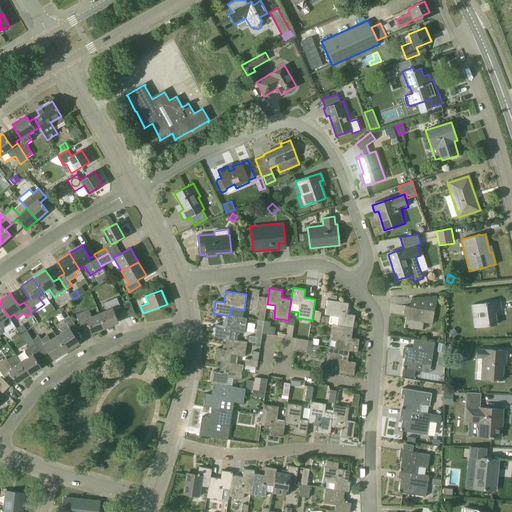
[(404,327),(422,331),(423,322),(432,324),(437,296),(411,299),(410,307),(405,306),(404,313),(407,313),(404,327)]
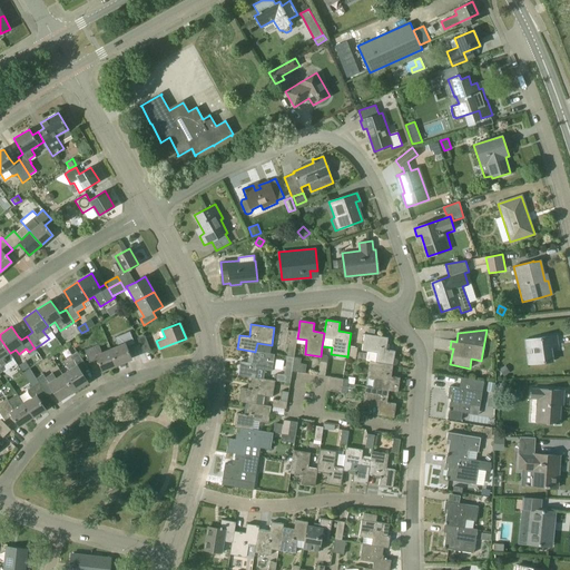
[(297,338),(298,332),(291,331),(287,356),(294,357),(295,351),(297,338)]
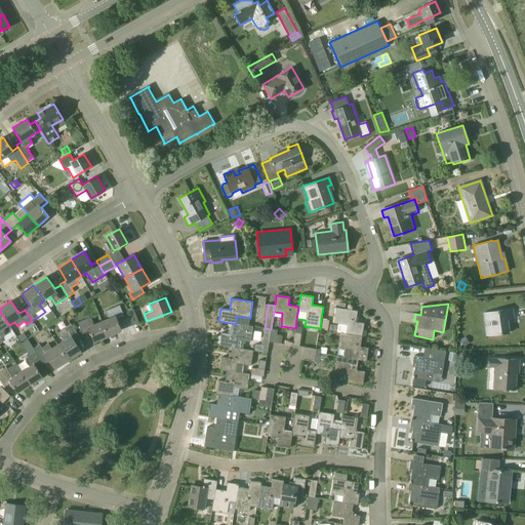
[(121,330),(117,319),(124,316),(120,306),(106,311),(109,318),(102,321),(108,335),(121,330)]
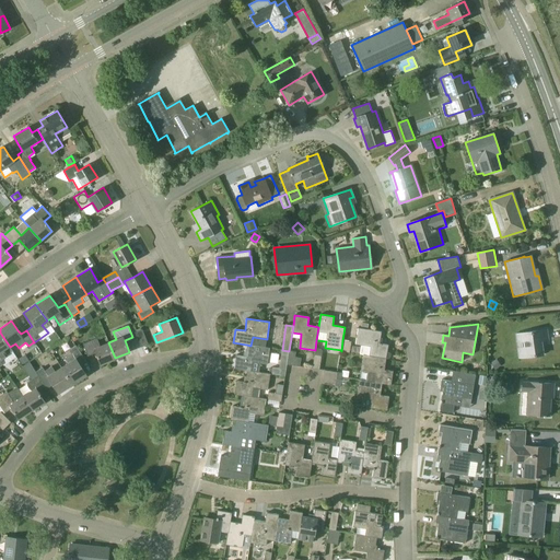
[(363,356),(386,359),(388,345),(380,343),(382,331),(368,329),(361,328),(358,328),(356,345),(364,346),(363,354),(363,356)]
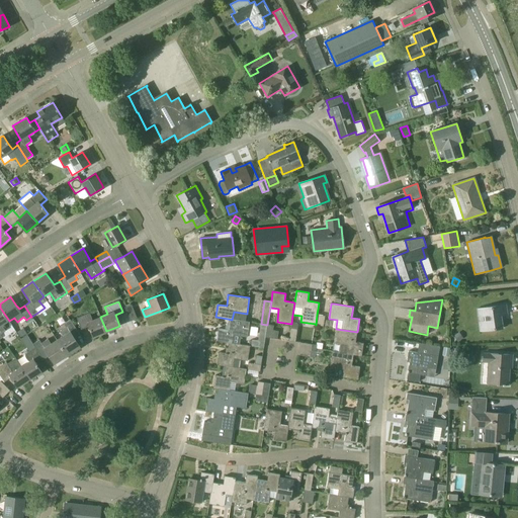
[(124,308),(131,321),(137,319),(132,305),(124,308)]
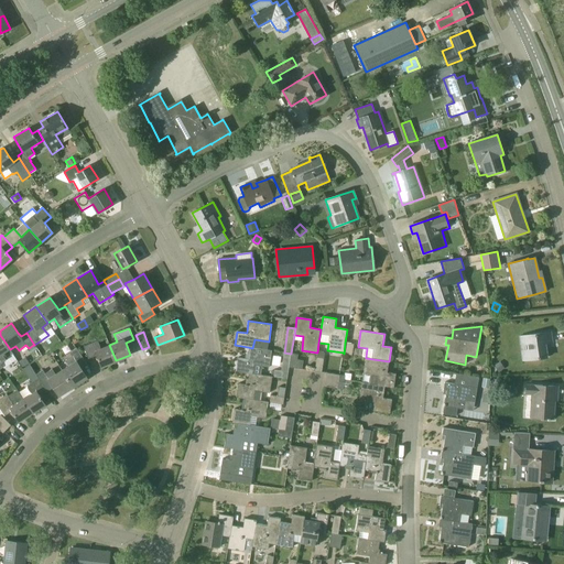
[(522,360),(546,357),(545,343),(552,343),(551,332),(519,337),(522,360)]
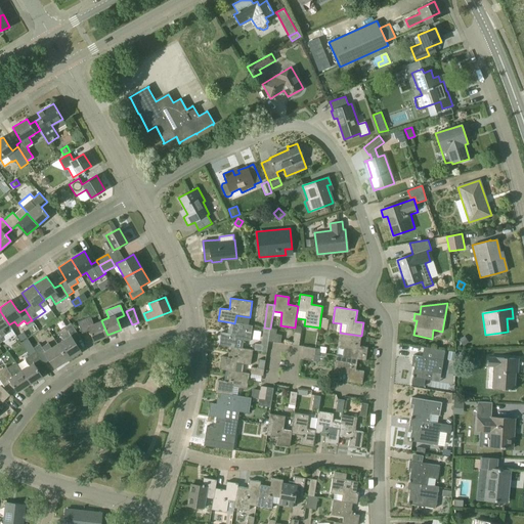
[(0,343),(3,341),(2,341),(7,337),(6,335),(7,334),(6,332),(12,329),(9,324),(0,311),(0,343)]
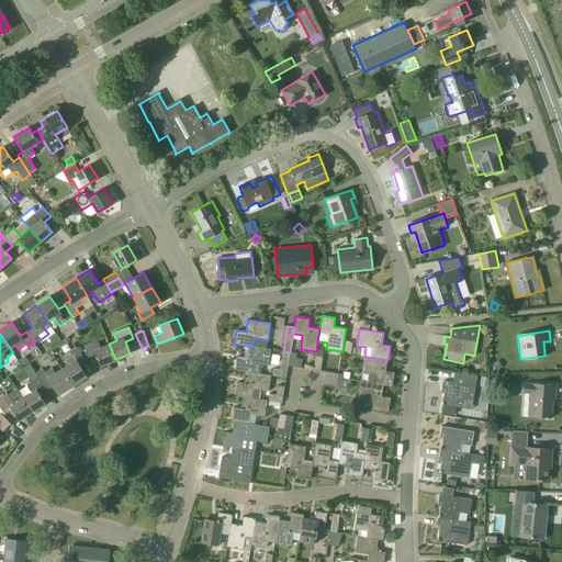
[(70,338),(74,344),(80,339),(76,334),(70,338)]
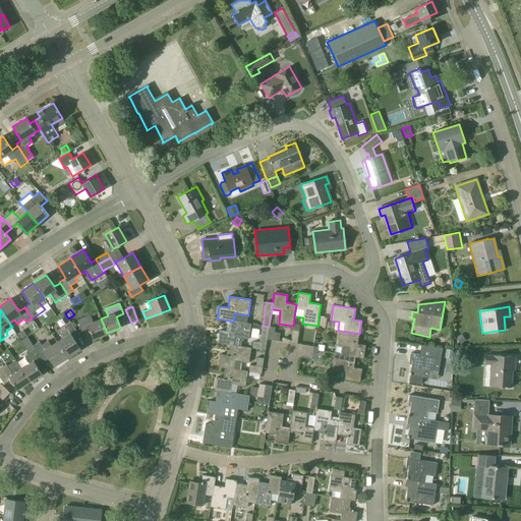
[(107,333),(101,319),(93,322),(91,315),(77,321),(81,331),(90,328),(94,339),(107,333)]
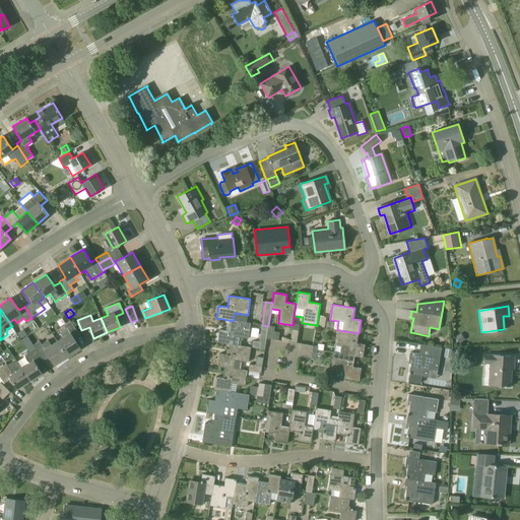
[(318,316),(317,326),(324,327),(326,317),(318,316)]
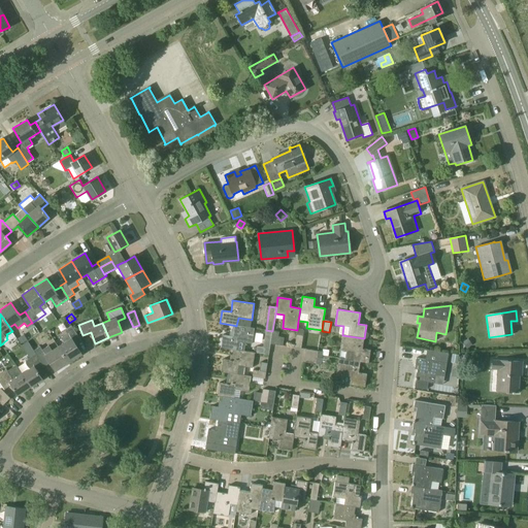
[(255,328),(236,326),(232,325),(231,336),(223,334),(221,348),(229,349),(233,350),(243,351),(244,342),(252,343),(255,328)]
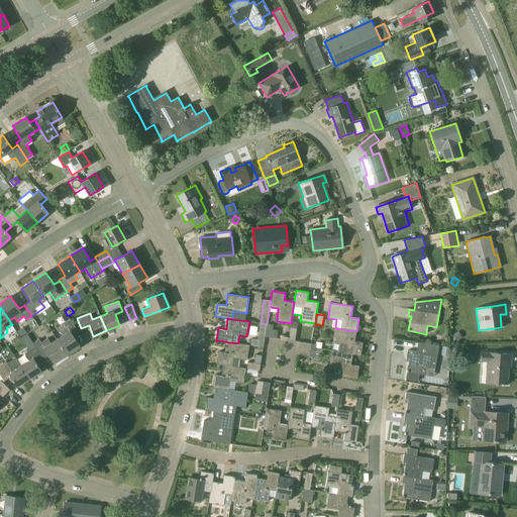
[(277,338),(278,330),(273,330),(273,325),(272,325),(272,319),(268,318),(267,324),(265,336),(277,338)]
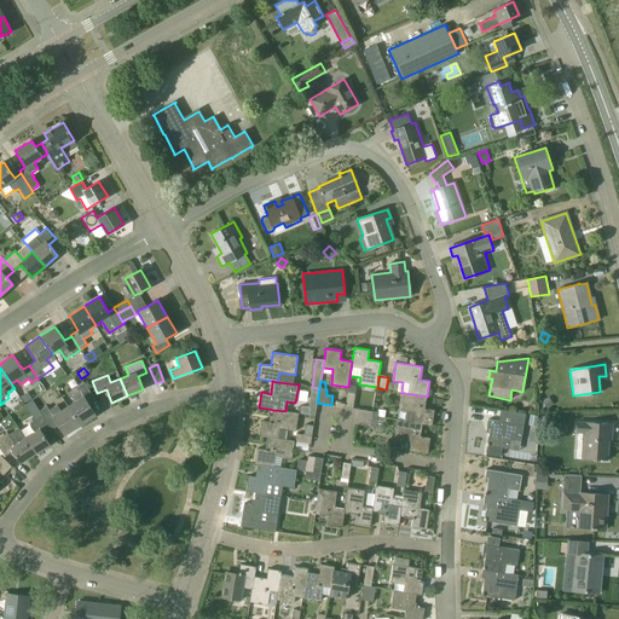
[(96,415),(86,399),(92,395),(85,382),(76,387),(79,391),(71,395),(75,400),(68,406),(80,424),(96,415)]
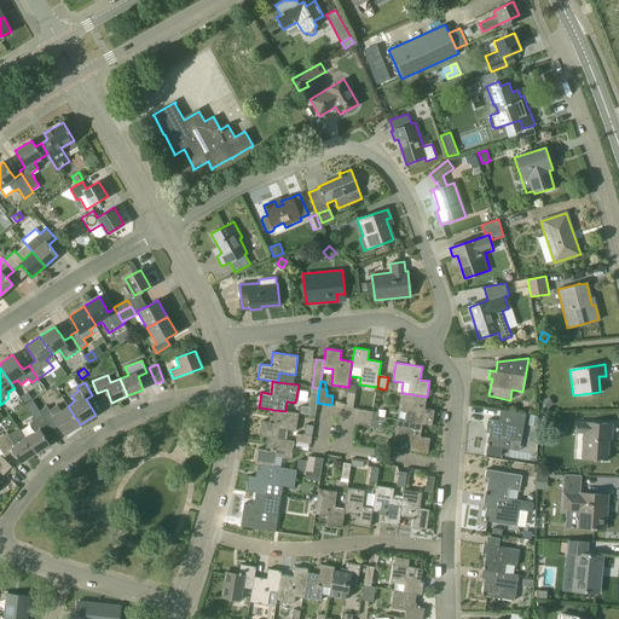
[(317,403),(319,388),(312,387),(310,408),(301,406),(300,414),(314,416),(317,403)]
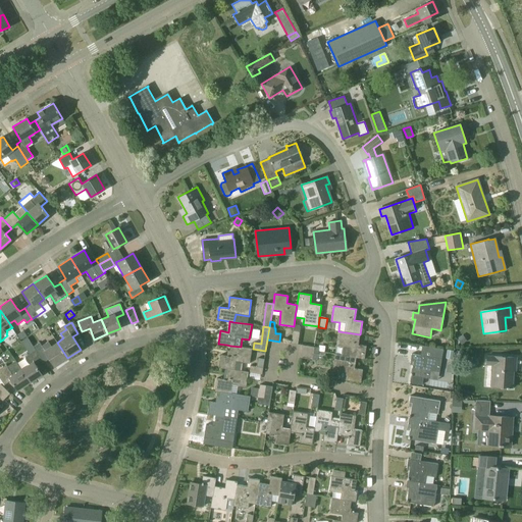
[(298,345),(299,334),(300,331),(293,331),(291,344),(298,345)]
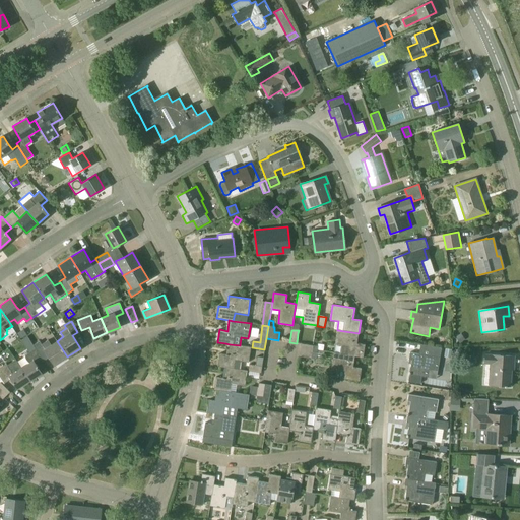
[(343,345),(342,354),(354,356),(363,358),(365,344),(356,343),(359,333),(337,330),(335,344),(343,345)]
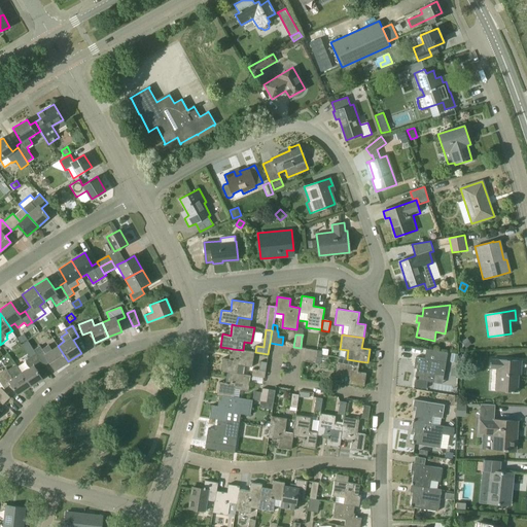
[(462,342),(466,348),(471,345),(467,339),(467,338),(461,342),(462,342)]
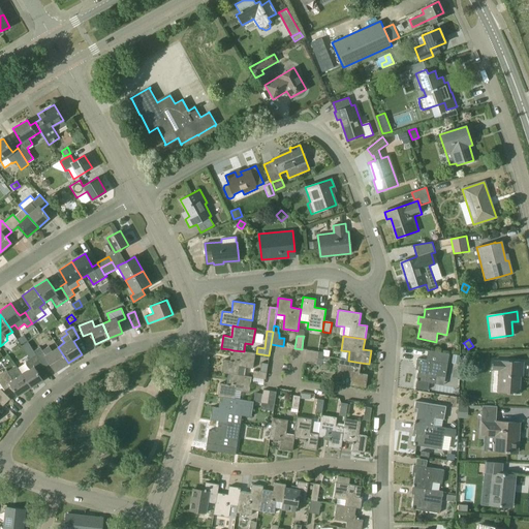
[(55,371),(68,363),(58,347),(52,350),(49,346),(42,350),(40,347),(34,351),(33,351),(36,355),(40,362),(41,362),(47,359),(55,371)]
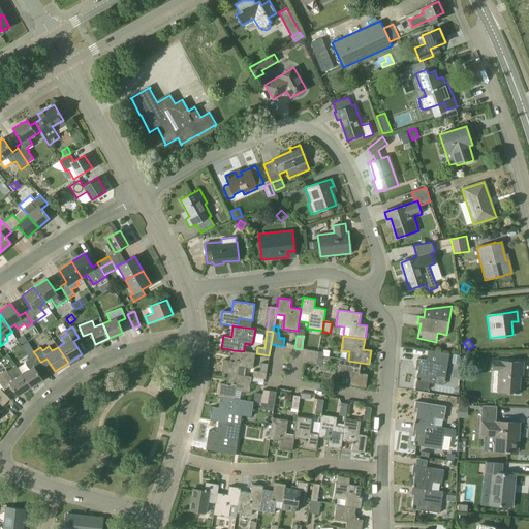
[(323,352),(316,351),(306,349),(305,356),(318,359),(318,356),(322,356),(323,352)]
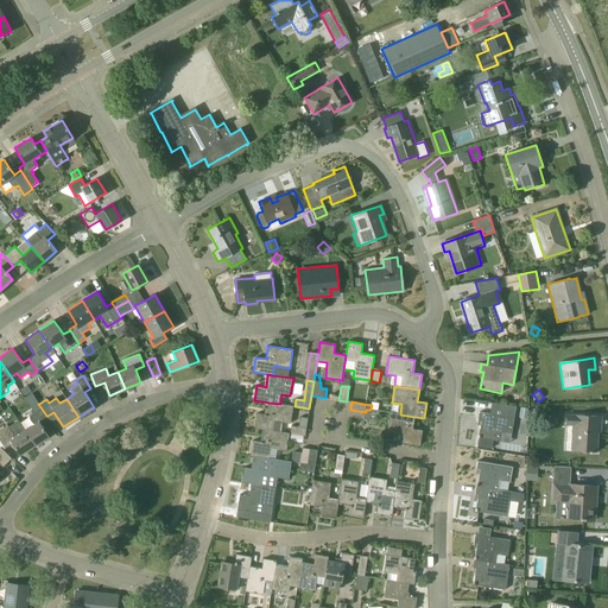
[(35,424),(25,430),(35,445),(49,436),(42,425),(50,419),(48,416),(46,416),(42,409),(38,404),(39,404),(38,403),(32,407),(36,412),(30,416),(35,424)]
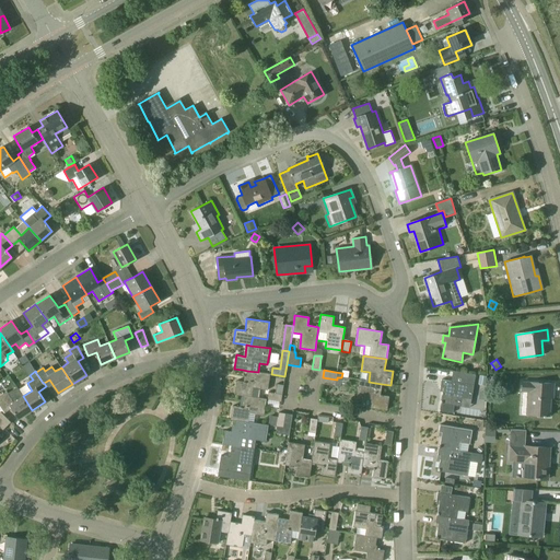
[(258,372),(247,371),(245,382),(236,381),(234,395),(243,396),(257,398),(257,397),(258,388),(267,391),(270,374),(258,372)]
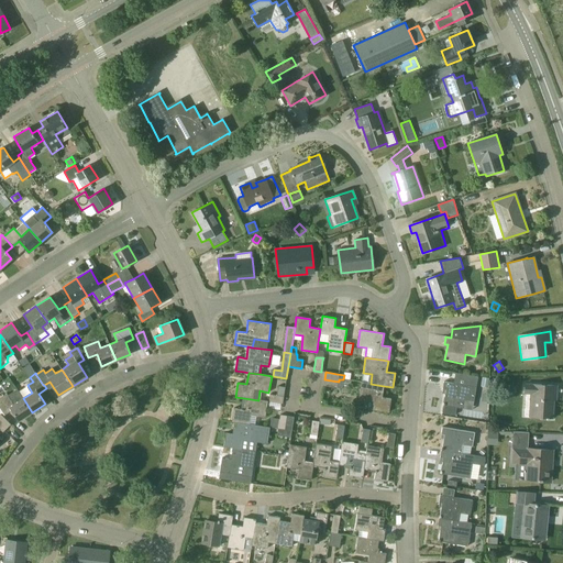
[(472,410),(477,376),(455,373),(453,383),(443,382),(442,389),(445,389),(443,406),(472,410)]
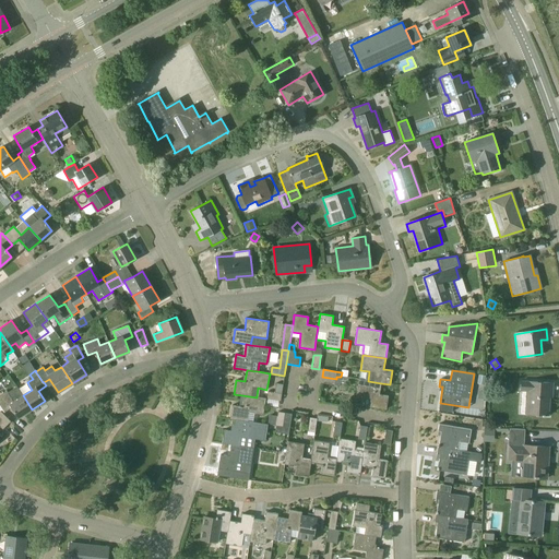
[(321,383),(332,384),(340,385),(340,389),(345,390),(346,383),(348,383),(348,379),(341,377),(336,377),(336,379),(322,377),(321,383)]
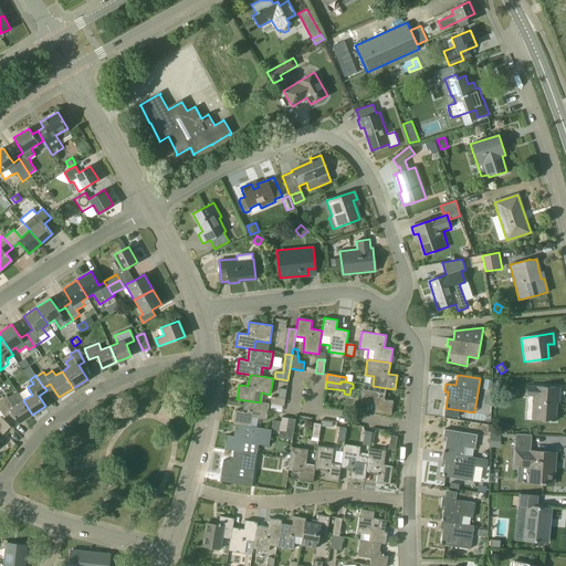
[(386,388),(373,386),(363,384),(359,409),(391,415),(394,400),(385,399),(386,388)]
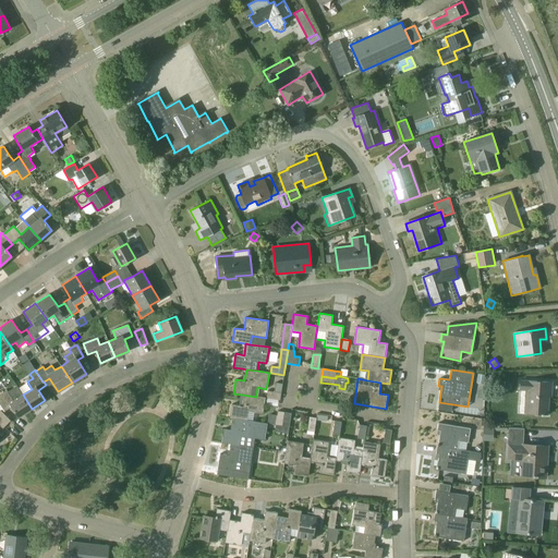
[(552,383),(541,381),(526,380),(520,380),(519,390),(521,391),(520,413),(542,414),(542,415),(544,415),(544,414),(547,414),(549,392),(552,392),(552,383)]
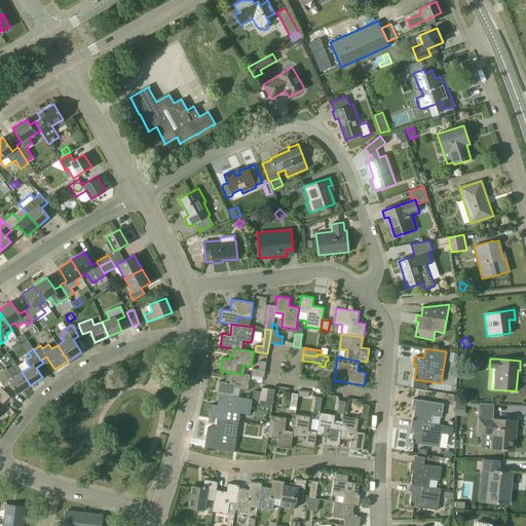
[(0,385),(3,389),(11,384),(17,393),(30,385),(22,372),(15,364),(7,369),(6,368),(0,372),(0,385)]
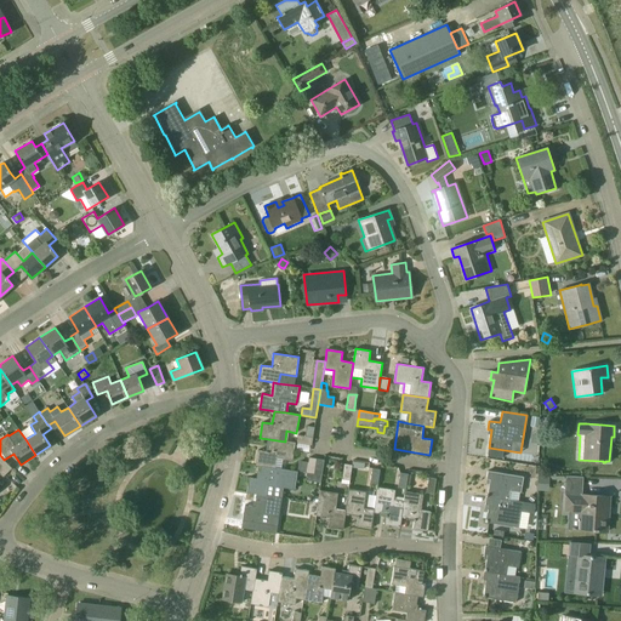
[(306,437),(301,436),(297,436),(296,443),(312,445),(313,438),(306,437)]
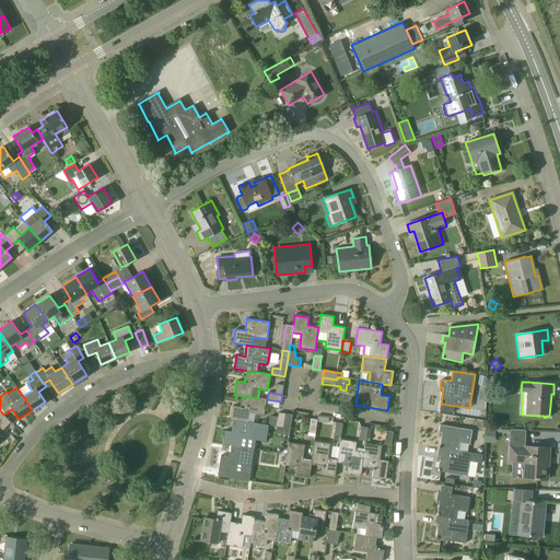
[(266,399),(257,397),(257,398),(243,396),(242,407),(233,406),(231,420),(235,420),(247,422),(249,412),(264,416),(266,399)]
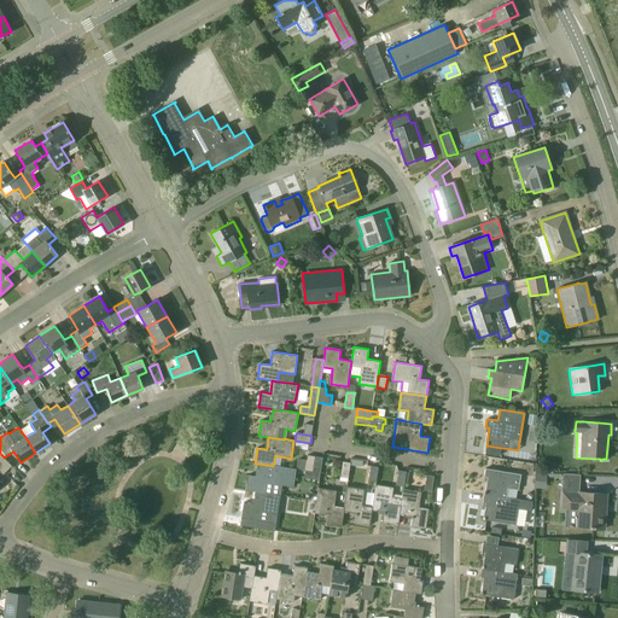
[(176,444),(169,456),(181,464),(188,450),(176,444)]
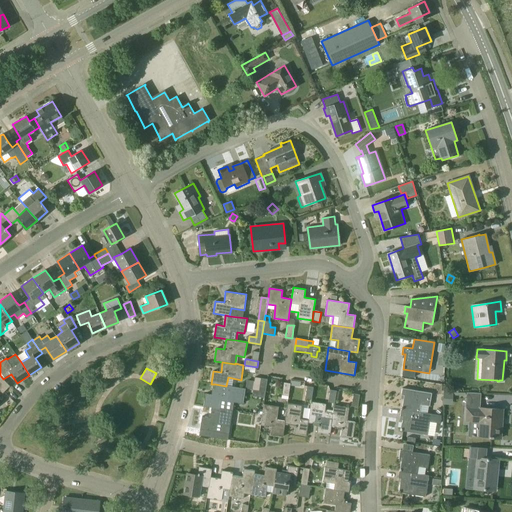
[(10,386),(3,379),(1,377),(0,378),(0,391),(3,393),(10,386)]
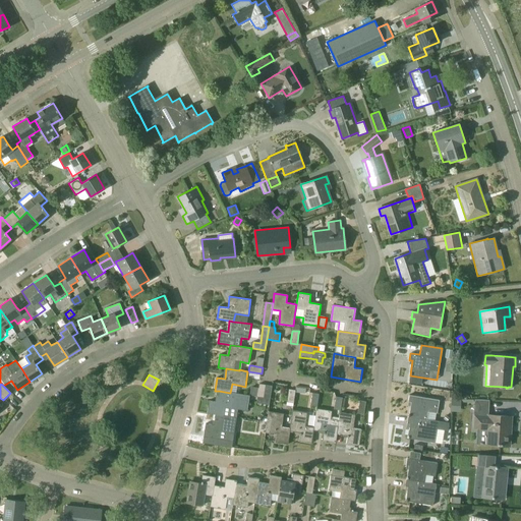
[(266,385),(259,384),(258,388),(257,397),(264,398),(266,385)]
